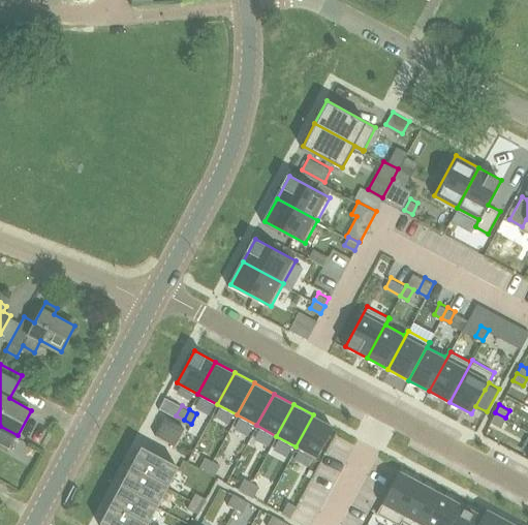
[(495,412),(491,420),(501,425),(505,418),(495,412)]
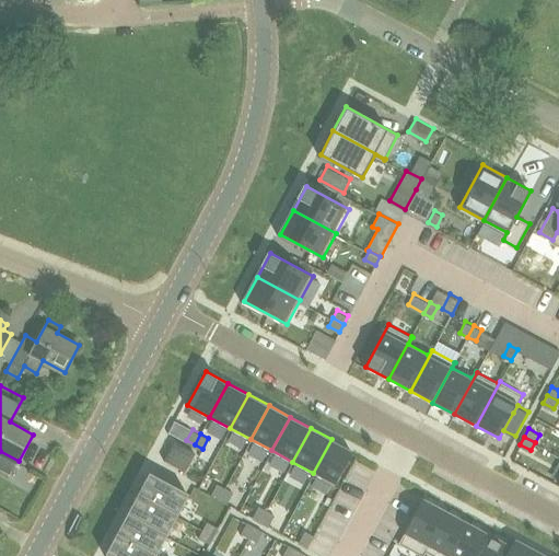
[(332,439),(313,473),(335,484),(353,451),(332,439)]
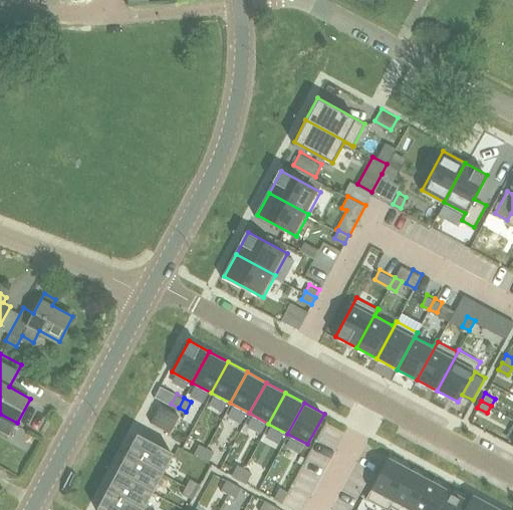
[(161,404),(152,421),(171,431),(180,414),(161,404)]
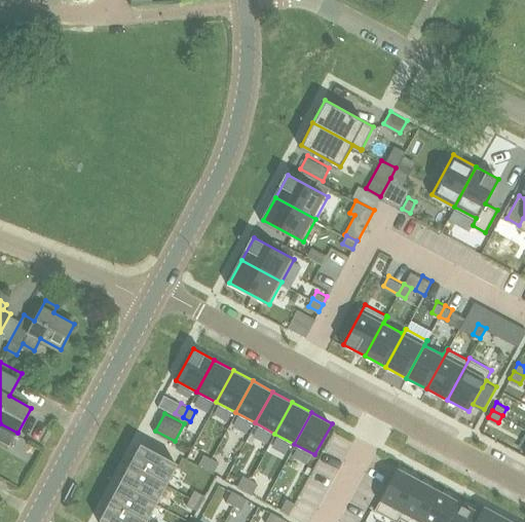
[(140,444),(129,462),(167,483),(178,463),(140,444)]
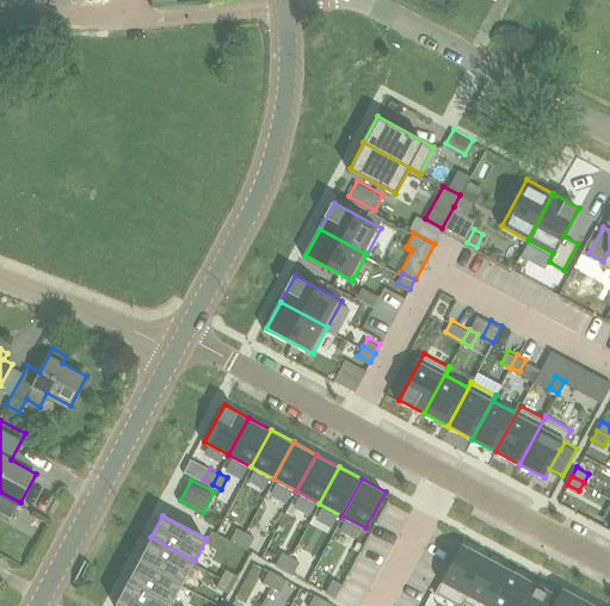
[(238,525),(230,538),(239,543),(246,530),(238,525)]
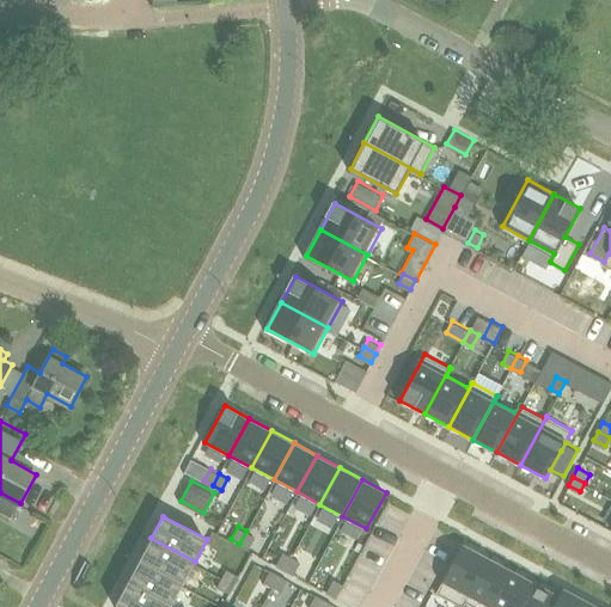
[(246,531),(239,544),(249,549),(255,535),(246,531)]
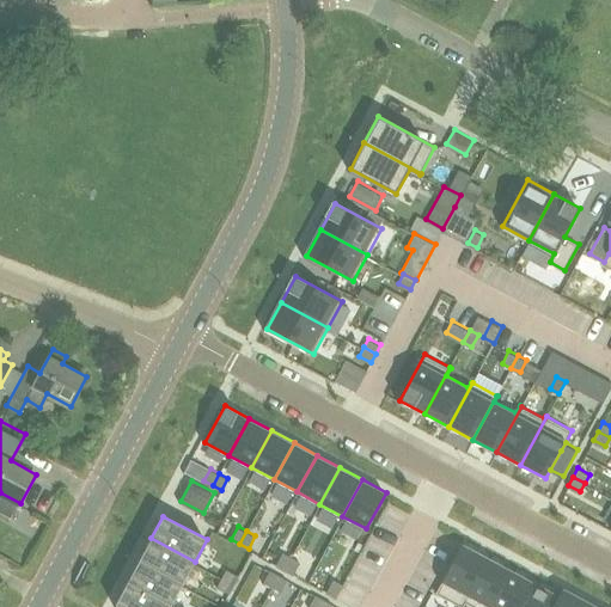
[(151,538),(139,560),(183,584),(195,562),(151,538)]
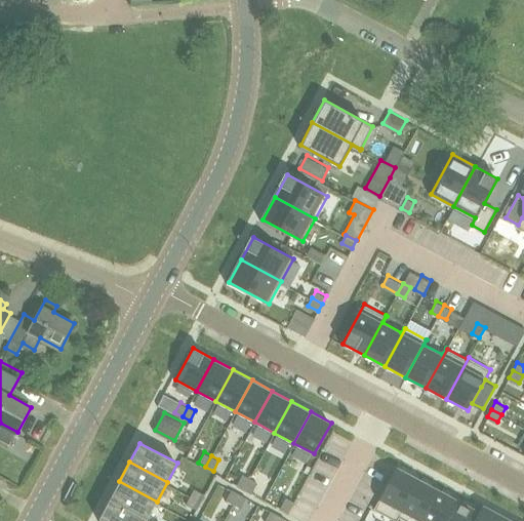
[(397,466),(374,508),(396,519),(418,478),(397,466)]
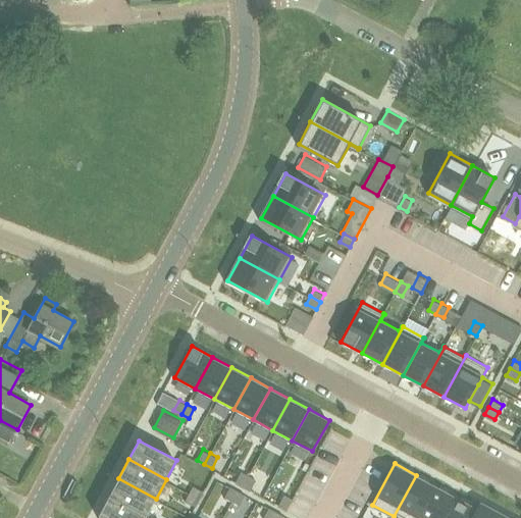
[(242,470),(236,480),(243,484),(249,474),(242,470)]
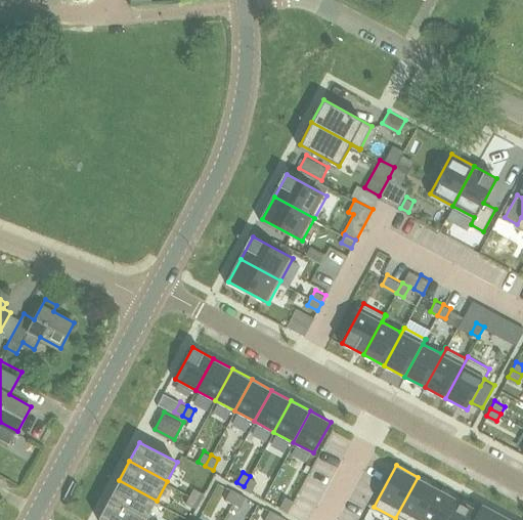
[(250,476),(244,486),(252,490),(257,480),(250,476)]
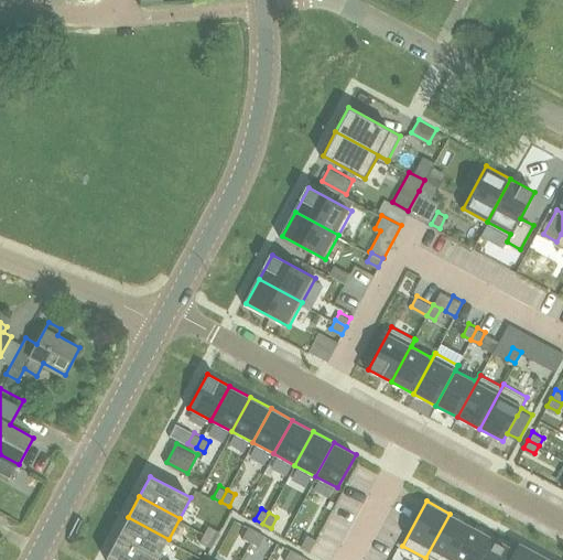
[(450,514),(425,558),(426,559),(429,555),(439,559),(452,559),(472,525),(450,514)]
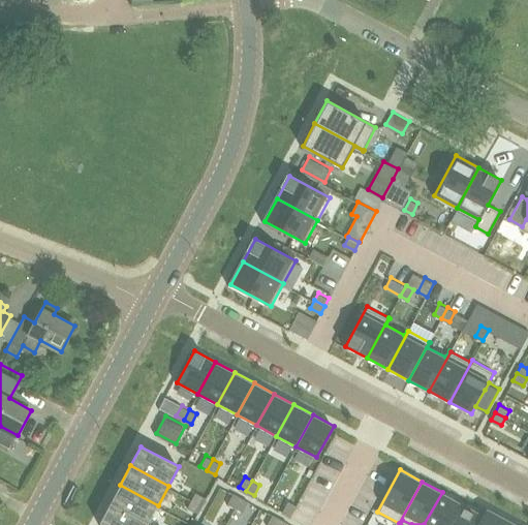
[(120,485),(111,504),(148,524),(158,505),(120,485)]
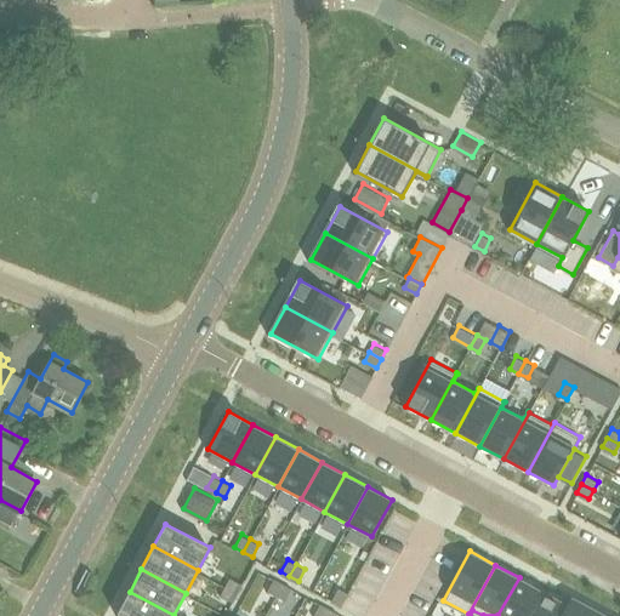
[(231,576),(226,585),(238,592),(243,582),(231,576)]
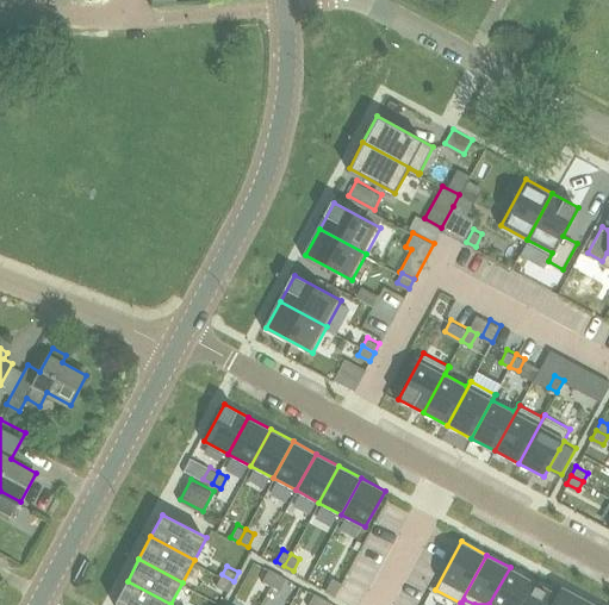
[(269,567),(262,579),(272,584),(278,572),(269,567)]
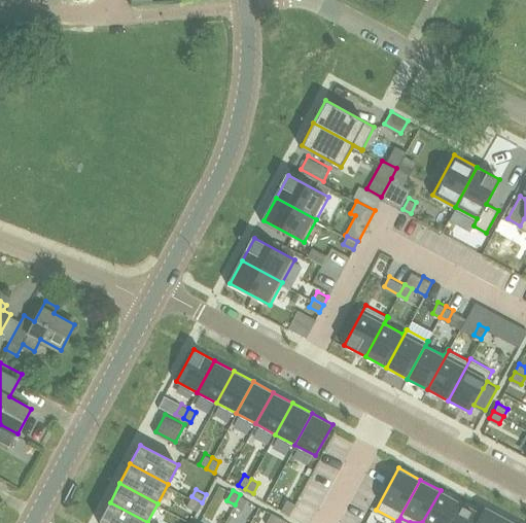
[(441,490),(422,522),(449,522),(461,501),(441,490)]
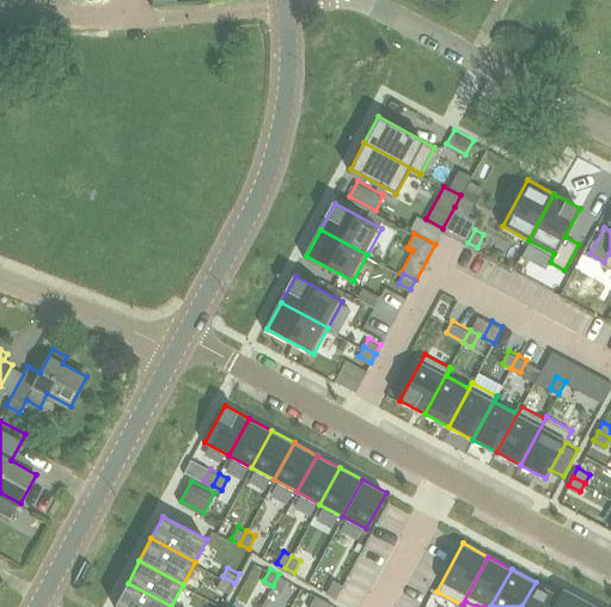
[(279,574),(273,586),(281,590),(288,578),(279,574)]
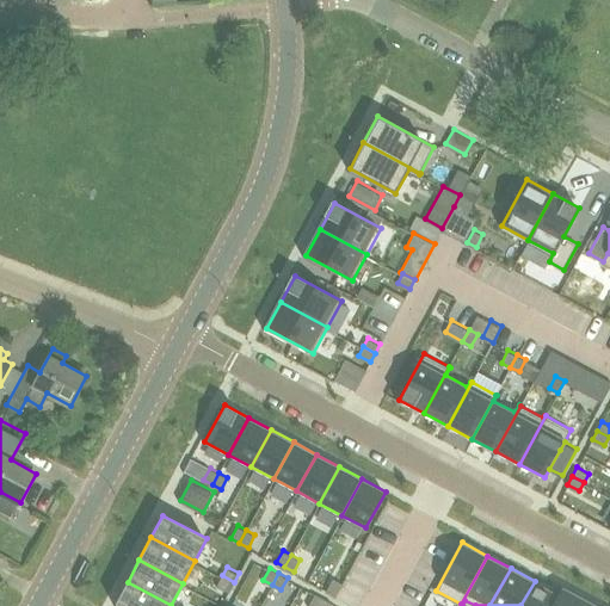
[(222,575),(217,585),(229,591),(234,582),(222,575)]
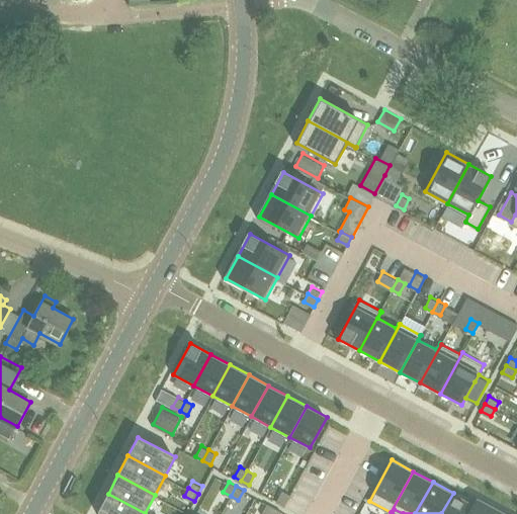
[(282,490),(277,500),(284,504),(290,494),(282,490)]
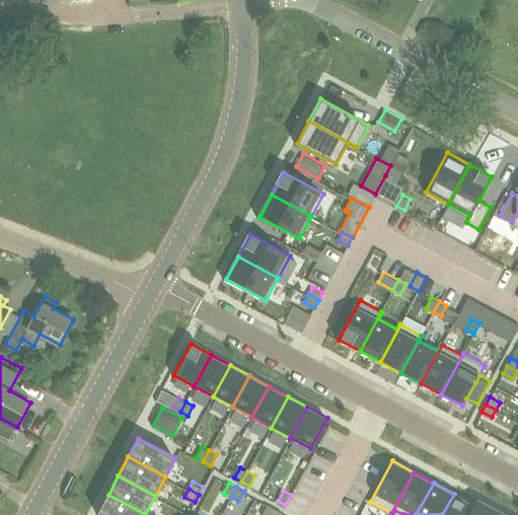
[(454,494),(442,514),(468,514),(477,499),(477,498),(473,505),(454,494)]
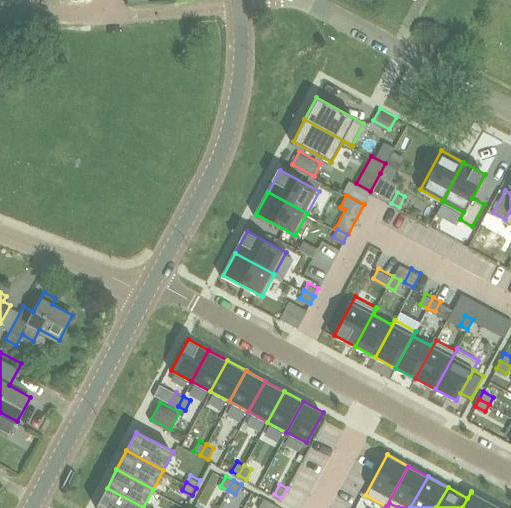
[(107,488),(97,506),(99,507),(142,507),(143,507),(107,488)]
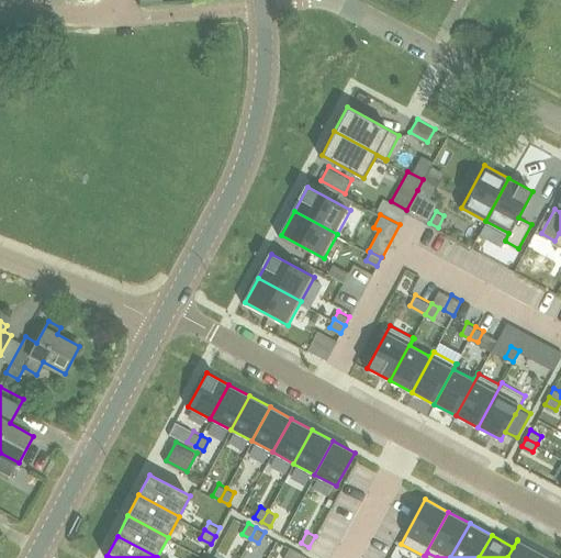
[(517,540),(507,557),(537,557),(541,553),(517,540)]
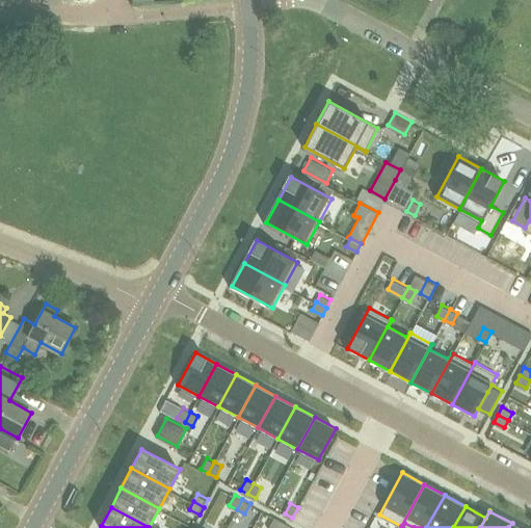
[(274,517),(268,527),(270,527),(277,527),(282,521),(274,517)]
